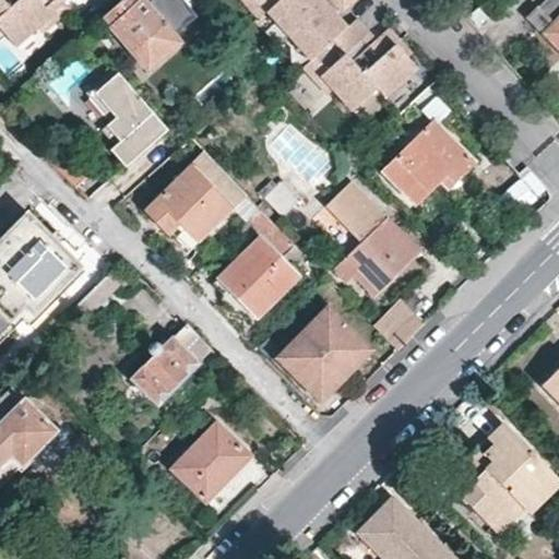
[(11,0),(0,10),(0,22),(16,40),(38,21),(51,10),(57,16),(71,4),(66,0),(11,0)]
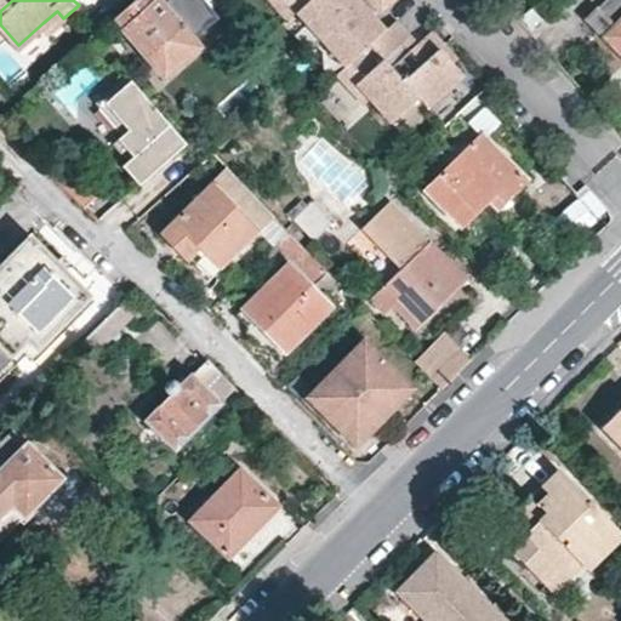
[(0,0),(0,11),(12,0),(0,0)]
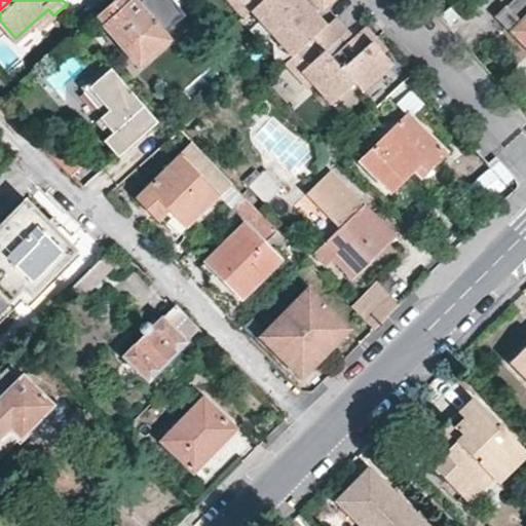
[(163,35),(185,15),(171,0),(112,0),(95,16),(139,67),(168,40),(163,35)]
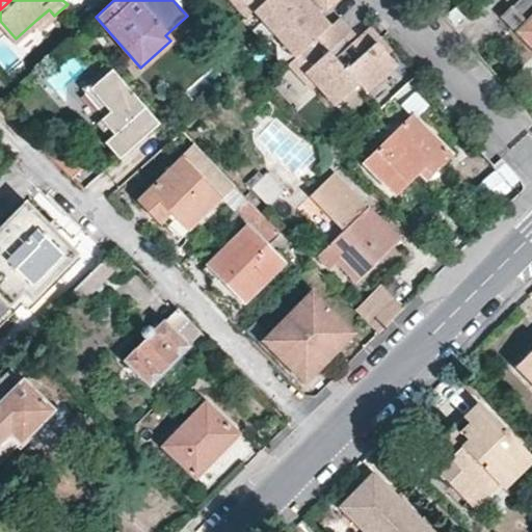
[(231,0),(230,2),(242,17),(250,9),(260,0),(231,0)]
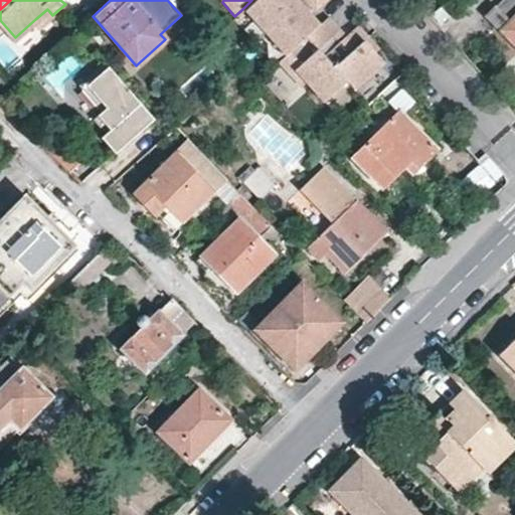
[(294,1),(293,0),(251,0),(242,9),(262,31),(294,1)]
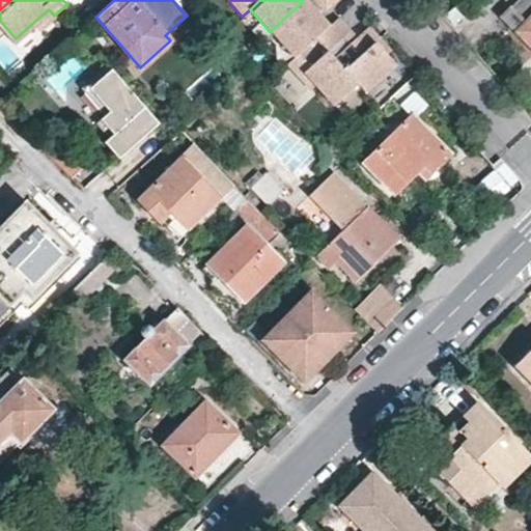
[(329,0),(312,0),(319,8),(329,0)]
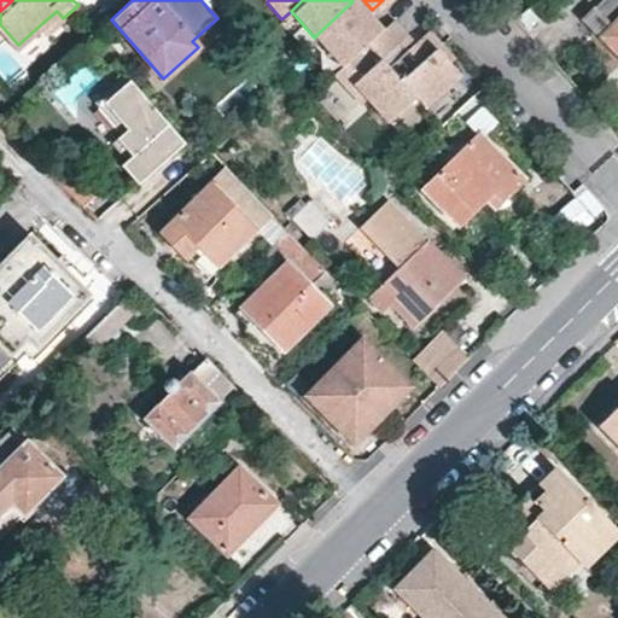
[(593,11),(582,0),(565,0),(549,17),(584,53),(600,38),(610,28),(593,11)]
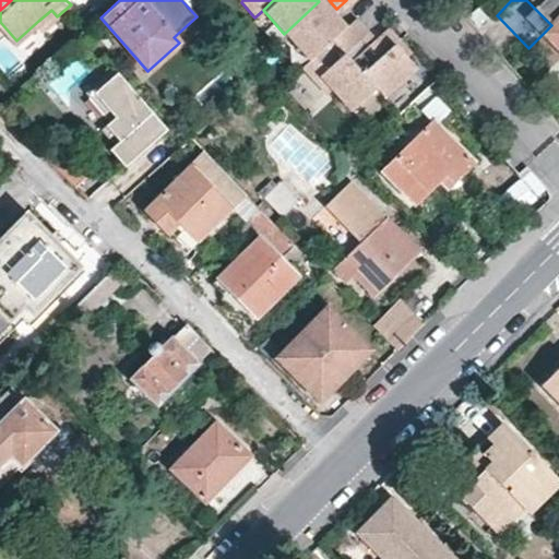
[(558,49),(558,0),(546,0),(536,10),(551,25),(543,34),(558,49)]
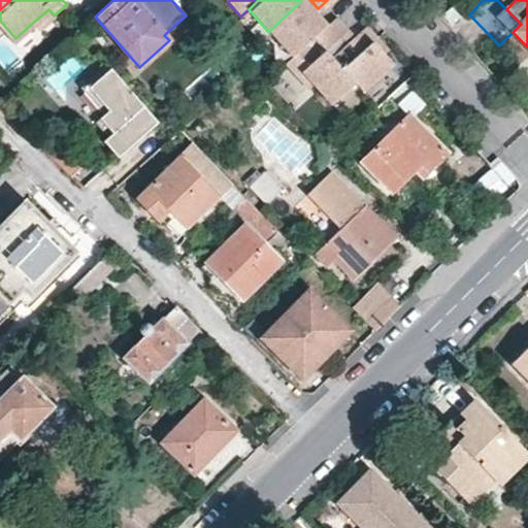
[(322,25),(301,1),(268,32),(289,55),(322,25)]
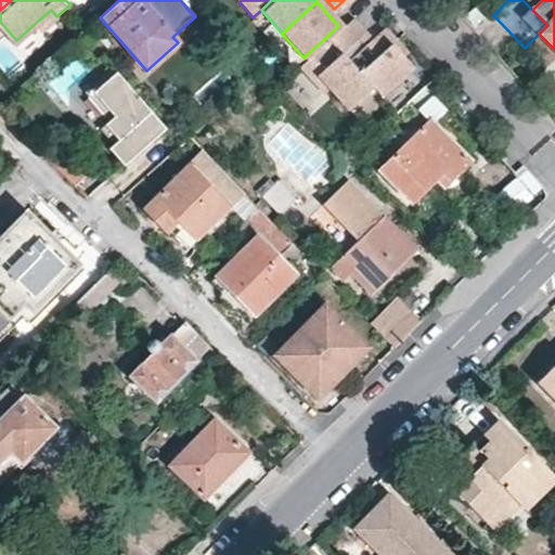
[(56,16),(51,10),(38,21),(44,27),(56,16)]
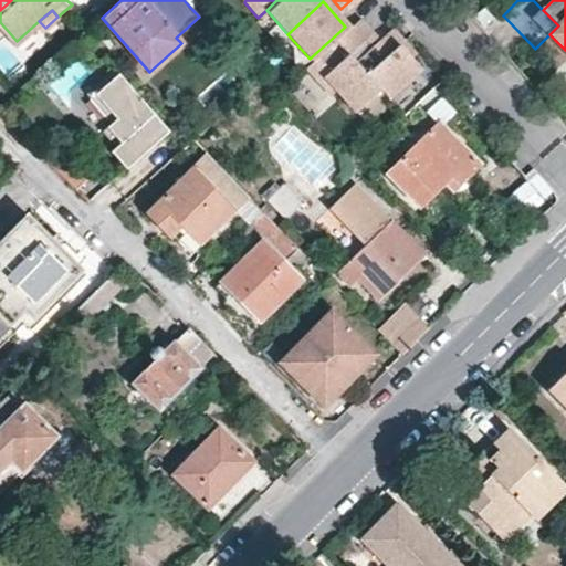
[(369,30),(356,17),(345,27),(310,59),(302,66),(315,81),(323,74),(334,86),(354,108),(378,85),(353,58),(347,51),(369,30)]
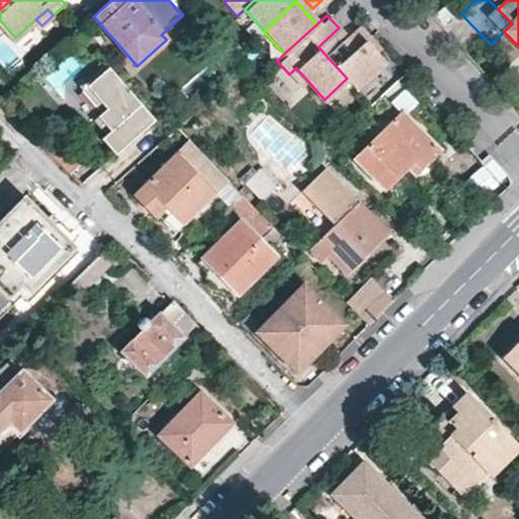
[(376,48),(356,24),(344,34),(354,47),(362,41),(372,52),(376,48)]
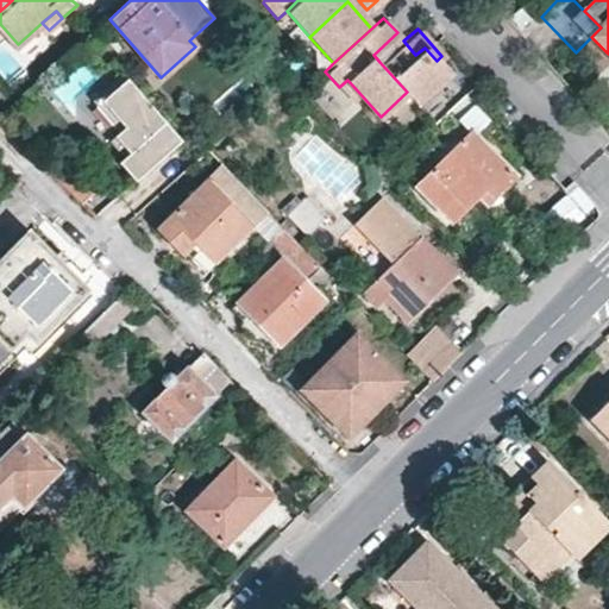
[(437,61),(425,48),(415,55),(403,41),(380,62),(407,92),(415,100),(416,101),(449,74),(437,61)]
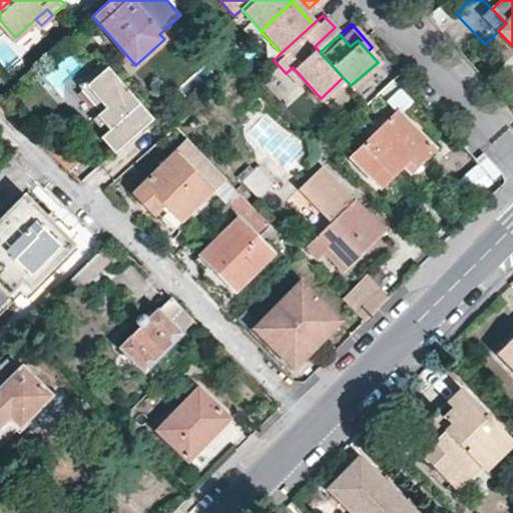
[(154,121),(103,65),(78,88),(102,114),(93,121),(106,136),(114,129),(128,144),(154,121)]
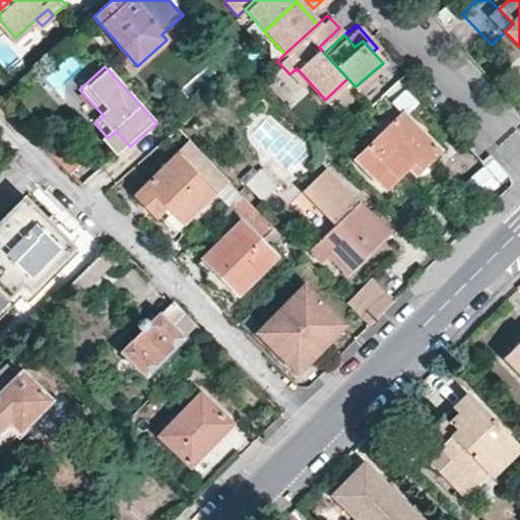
[(307,79),(297,68),(289,74),(300,85),(307,79)]
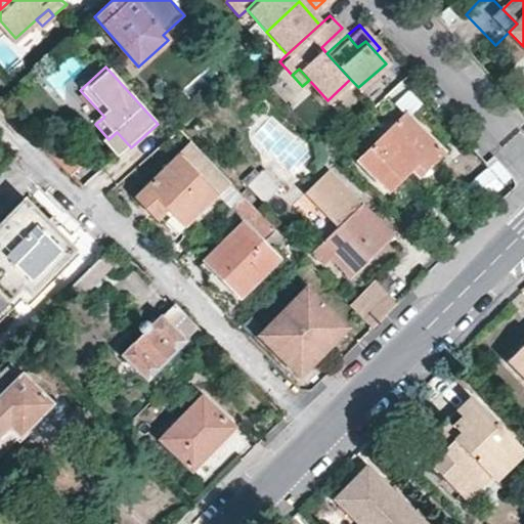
[(405,89),(394,101),(410,115),(421,102),(405,89)]
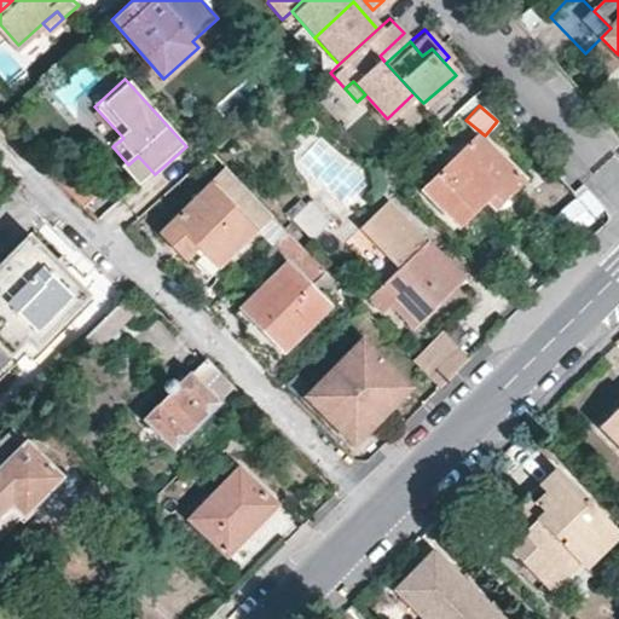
[(496,210),(525,181),(480,136),(423,190),(460,227),(486,201),(496,210)]
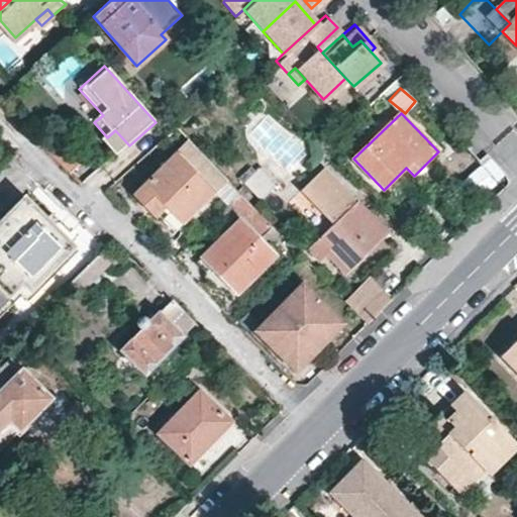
[(115,130),(107,137),(103,141),(117,157),(129,145),(115,130)]
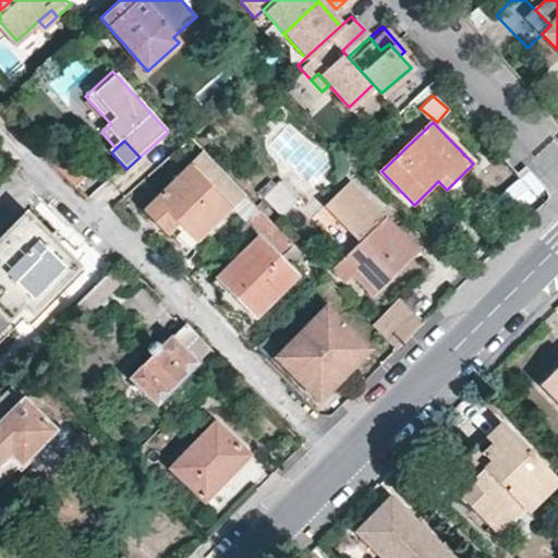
[(193,246),(232,208),(245,221),(257,208),(245,195),(204,152),(195,160),(144,210),(167,234),(176,228),(193,246)]
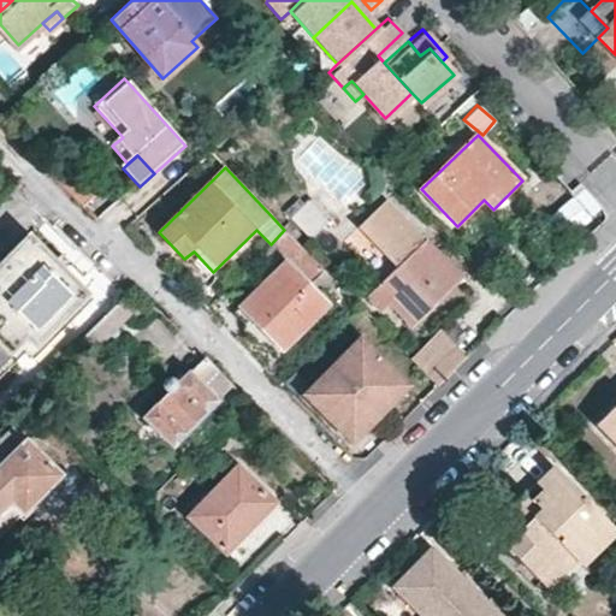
[(587,219),(599,200),(576,187),(564,206),(587,219)]
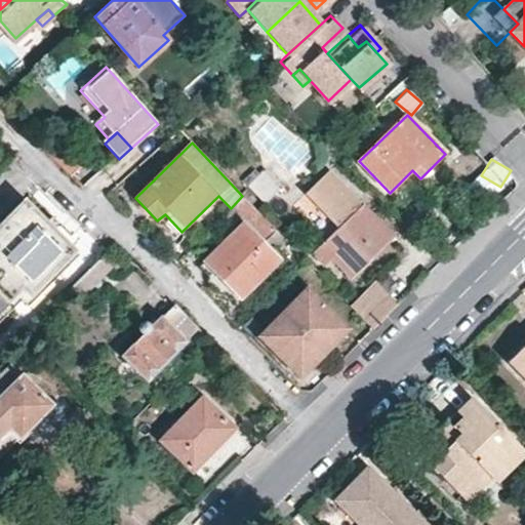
[(254,168),(242,179),(265,203),(283,187),(265,167),(259,173),(254,168)]
